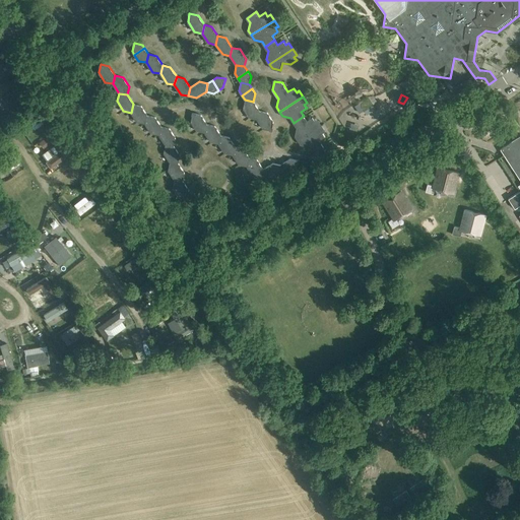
[(363,111),(373,104),(369,96),(358,104),(363,111)]
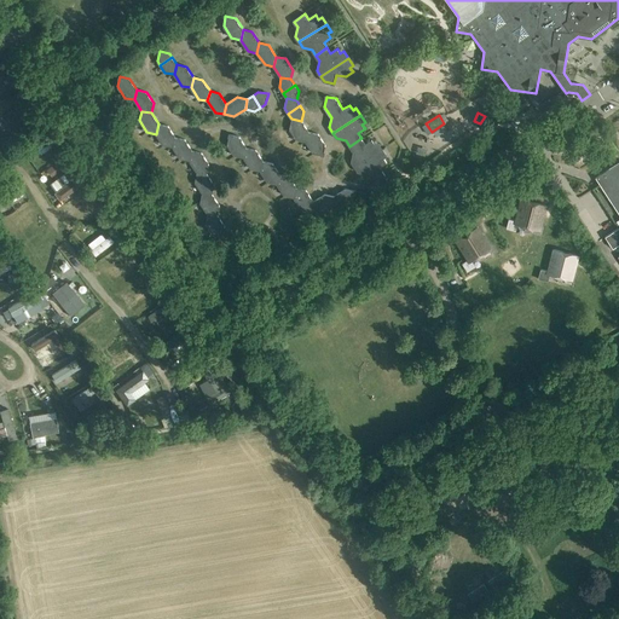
[(301,121),(291,119),(289,128),(298,140),(306,142),(308,132),(301,121)]
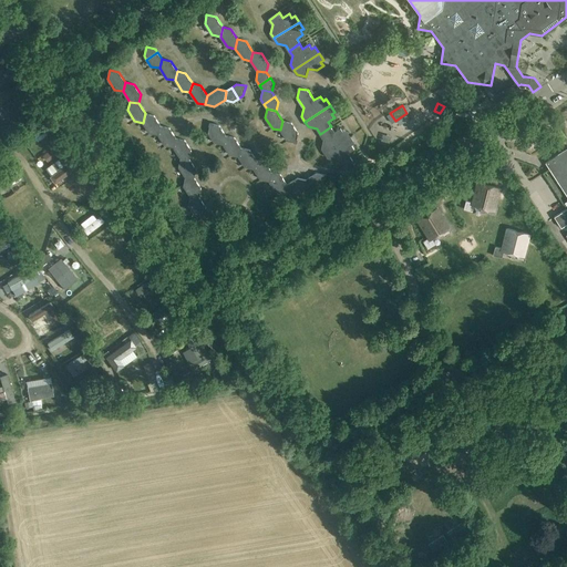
[(154,115),(145,113),(143,123),(150,133),(158,135),(161,125),(154,115)]
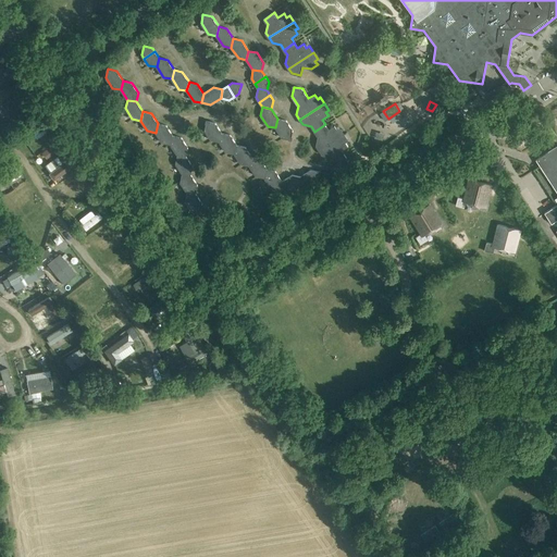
[(46,115),(26,128),(31,135),(33,134),(36,138),(51,128),(48,124),(50,122),(49,120),(46,115)]
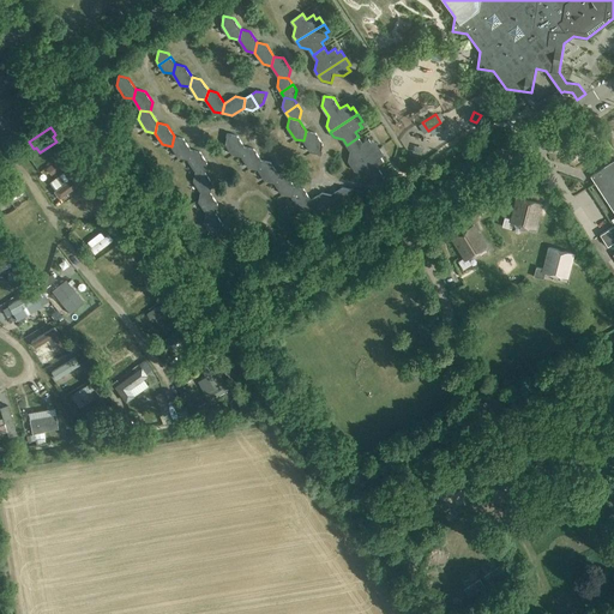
[(315,133),(306,131),(304,140),(311,152),(321,154),(323,145),(315,133)]
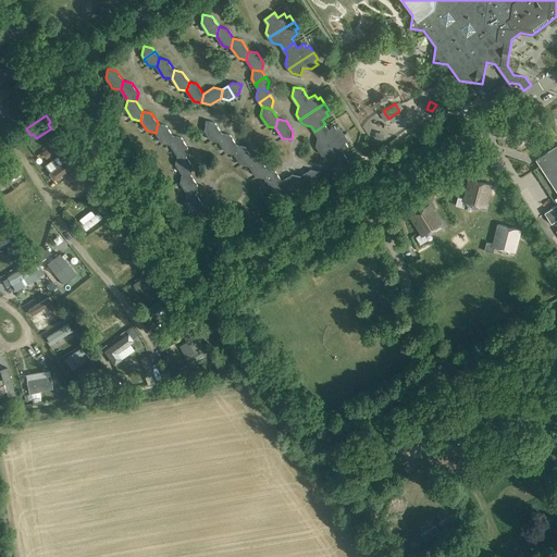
[(211,140),(220,141),(222,133),(215,123),(207,121),(205,130),(211,140)]
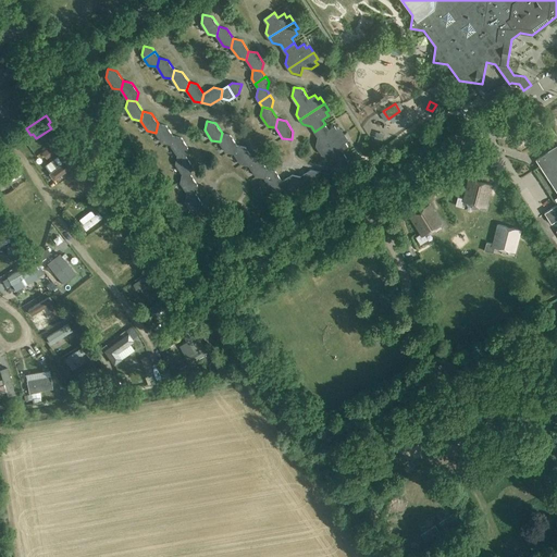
[(166,125),(158,123),(156,133),(162,143),(171,145),(173,136),(166,125)]
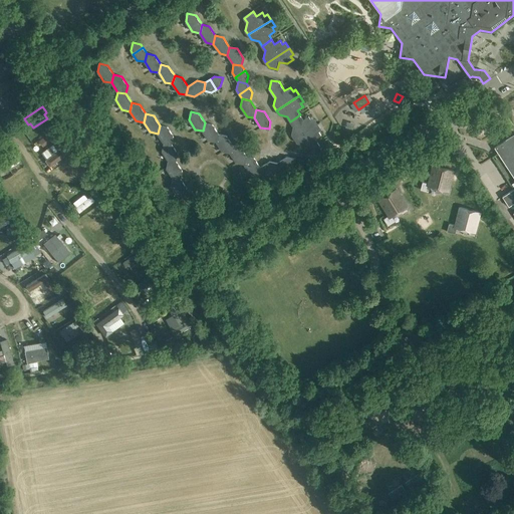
[(300,114),(290,121),(293,125),(292,135),(295,139),(318,123),(314,117),(311,119),(309,115),(303,119),(300,114)]
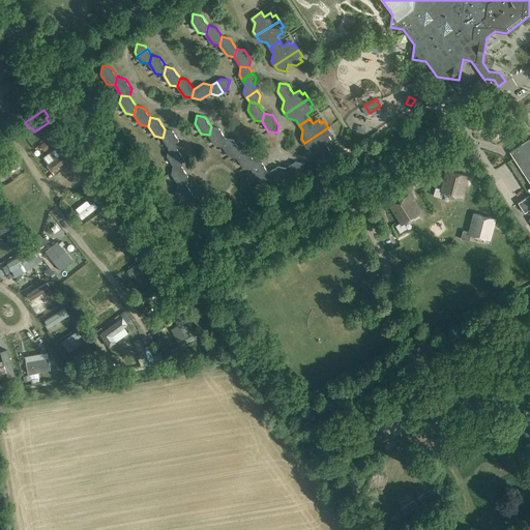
[(215,145),(224,146),(226,138),(219,128),(211,126),(209,135),(215,145)]
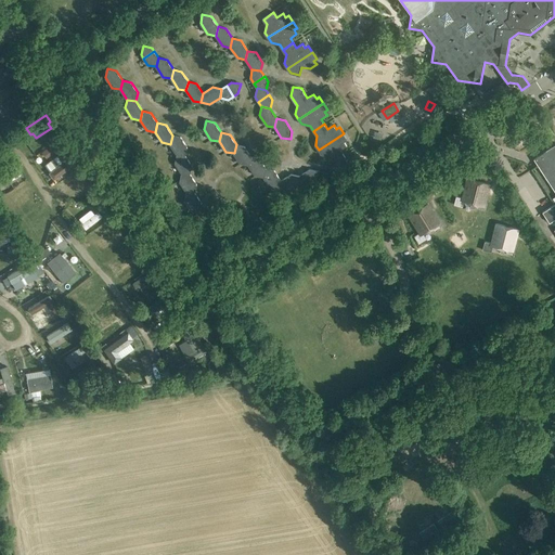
[(344,133),(319,150),(322,155),(330,156),(337,167),(345,169),(347,159),(340,150),(347,146),(345,142),(347,140),(344,133)]
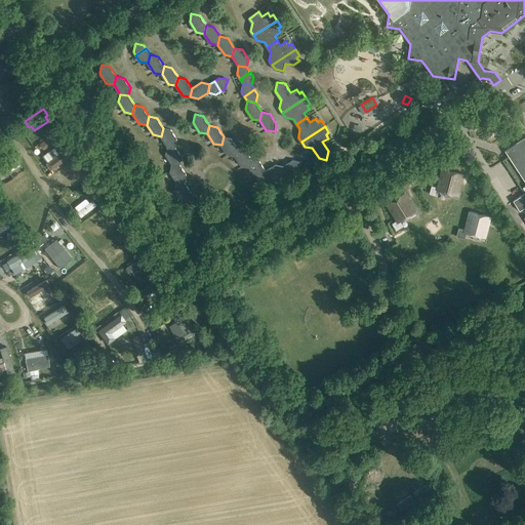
[(171,129),(163,128),(161,136),(167,146),(175,148),(177,139),(171,129)]
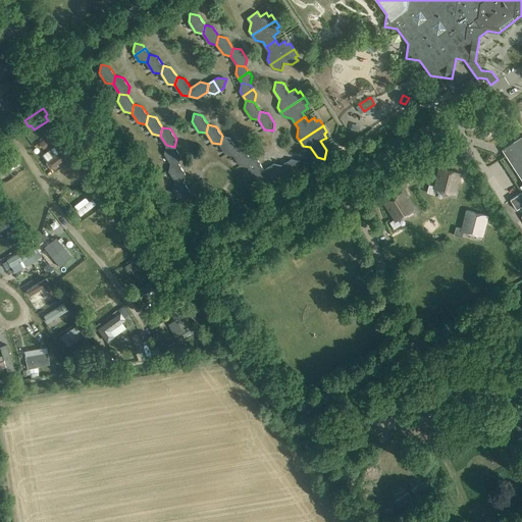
[(226,154),(233,156),(237,148),(229,138),(222,136),(220,144),(226,154)]
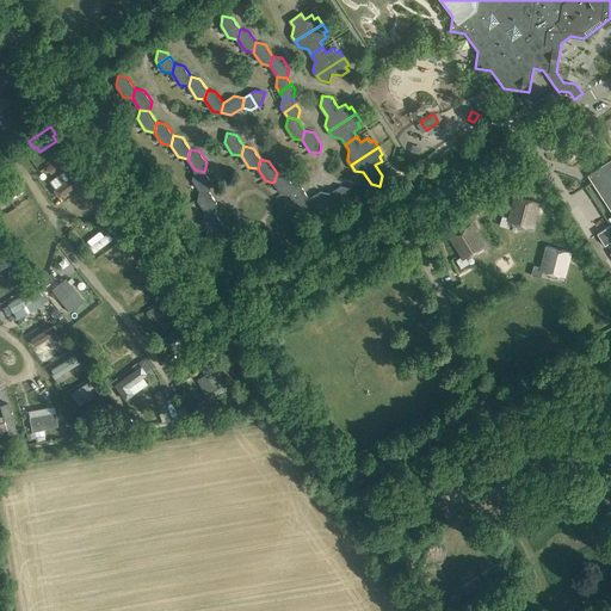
[(610,159),(587,176),(610,211),(610,223),(597,234),(604,246),(610,241),(610,159)]
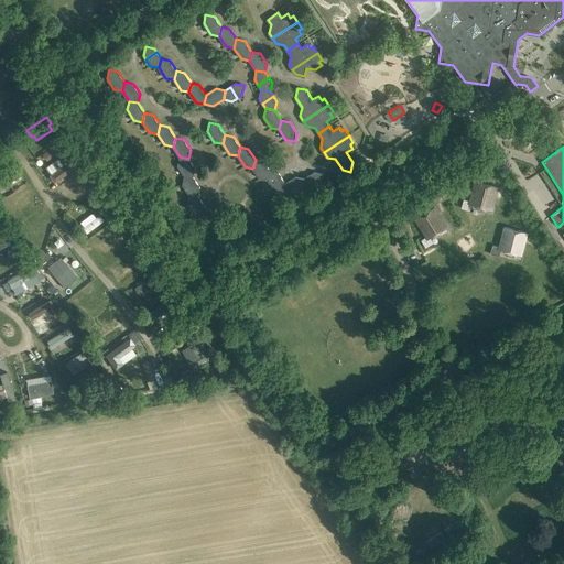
[(54,155),(50,149),(44,153),(49,159),(54,155)]
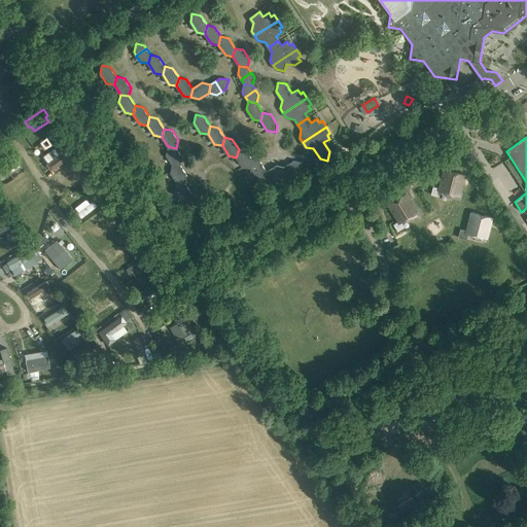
[(45,165),(49,171),(69,156),(56,139),(50,142),(60,154),(45,165)]
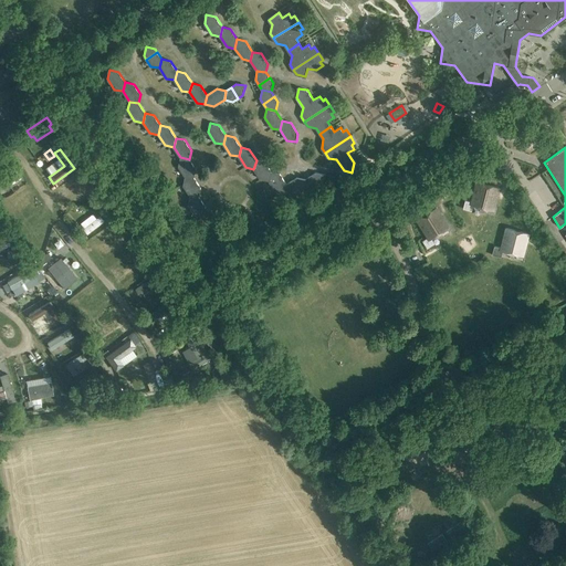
[(189,159),(180,157),(178,166),(185,176),(195,178),(196,169),(189,159)]
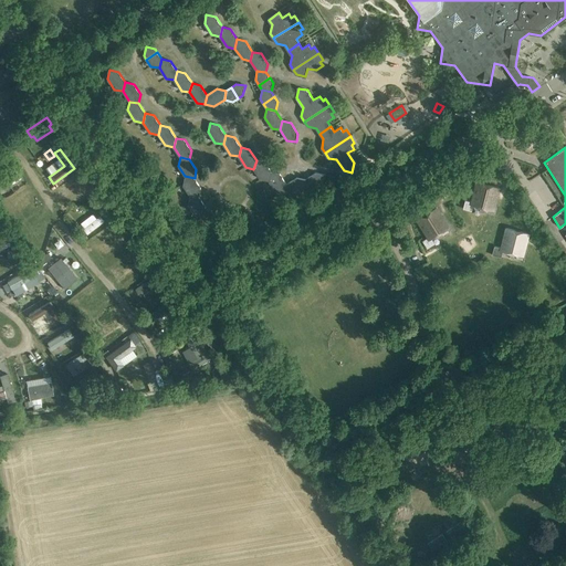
[(261,179),(269,181),(271,173),(264,161),(257,160),(253,169),(261,179)]
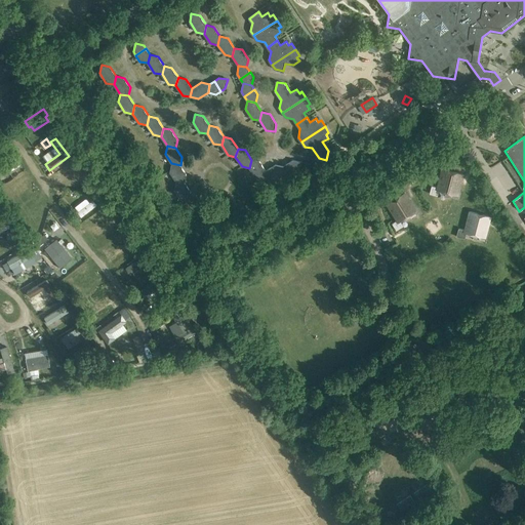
[(9,153),(0,158),(8,172),(18,166),(9,153)]
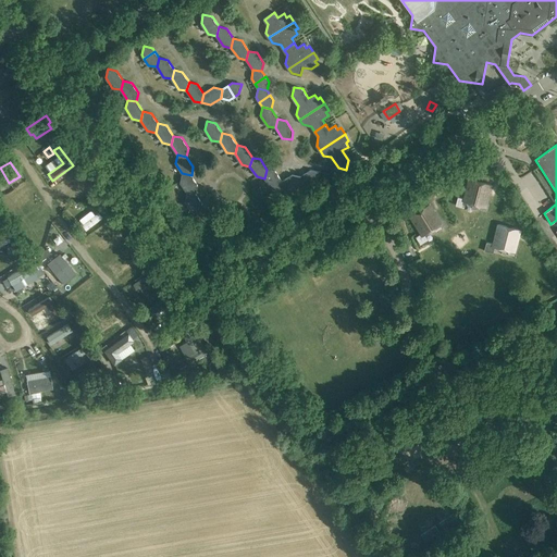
[(267,170),(264,178),(271,188),(280,190),(282,181),(275,171),(267,170)]
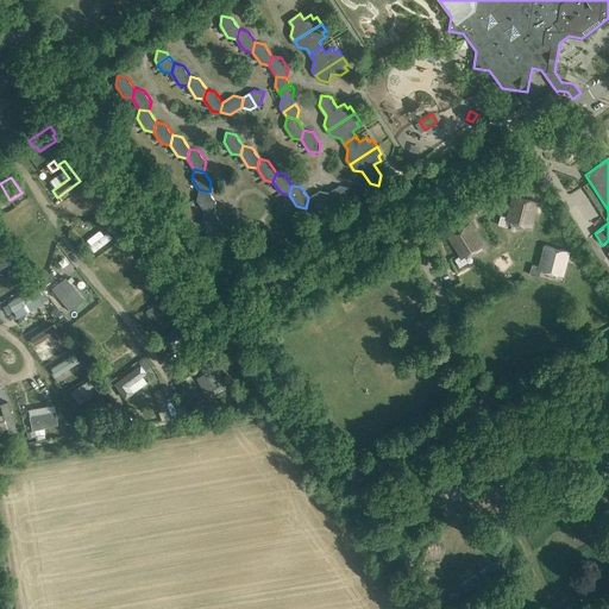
[(340,186),(328,193),(326,202),(336,205),(347,198),(350,188),(340,186)]
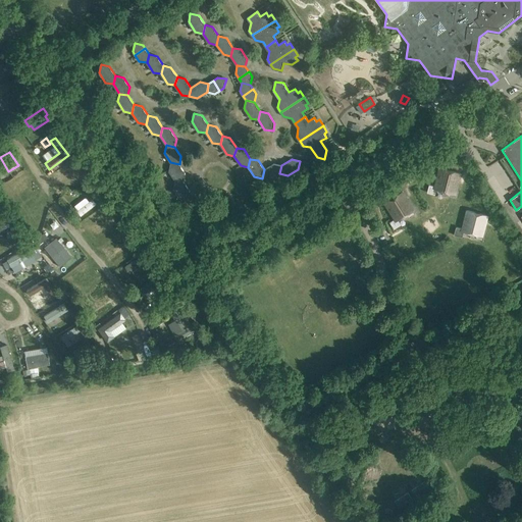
[(65,181),(80,171),(75,166),(76,165),(72,160),(55,173),(58,178),(61,175),(65,181)]
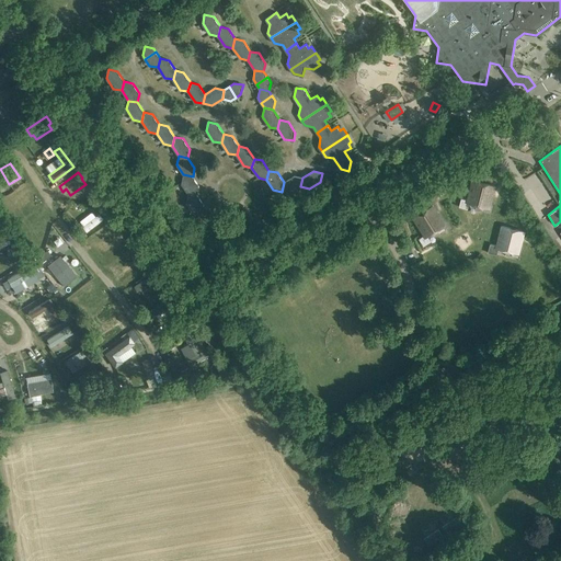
[(193,176),(183,174),(182,183),(189,193),(197,195),(199,186),(193,176)]
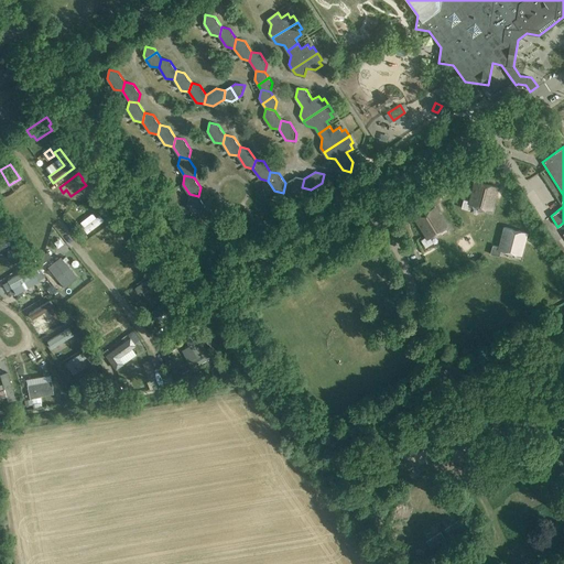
[(295,176),(285,183),(283,193),(292,194),(302,187),(304,179),(295,176)]
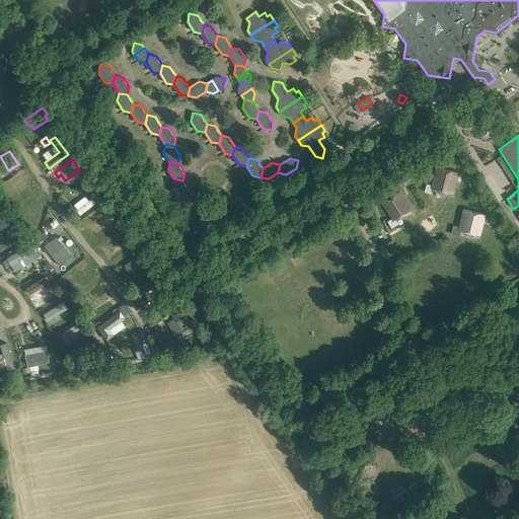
[(457,172),(437,166),(432,187),(452,193),(457,172)]
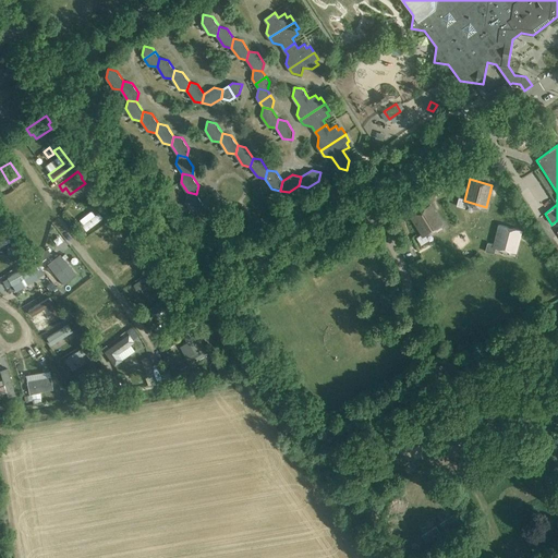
[(26,196),(22,190),(2,202),(8,208),(26,196)]
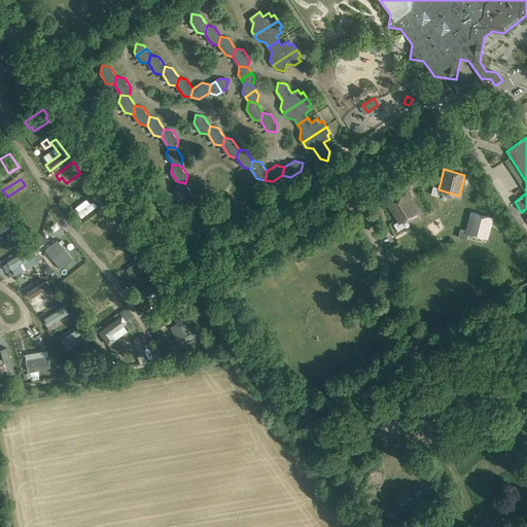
[(177,181),(175,189),(181,200),(189,201),(191,192),(185,183),(177,181)]
